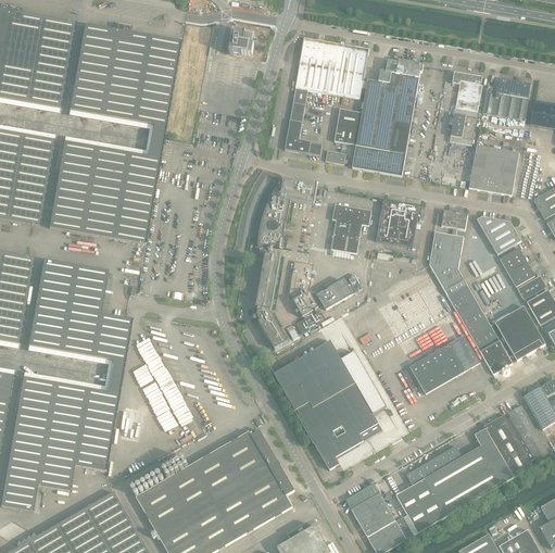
[(234,41),(231,40),(229,52),(232,53),(232,50),(236,51),(237,52),(238,52),(238,51),(241,51),(241,53),(251,54),(253,45),(256,45),(257,42),(252,41),(253,36),(244,34),(246,32),(235,29),(232,39),(235,39),(234,41)]
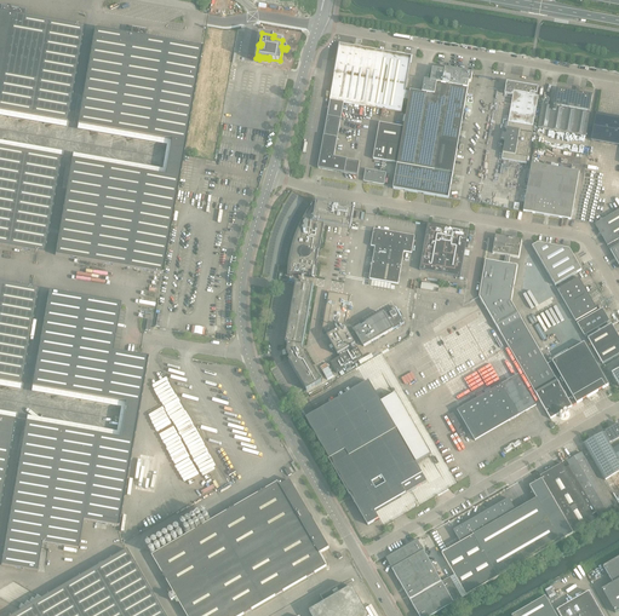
[(338,40),(328,97),(343,99),(400,109),(402,96),(407,97),(408,90),(405,88),(411,53),(338,40)]
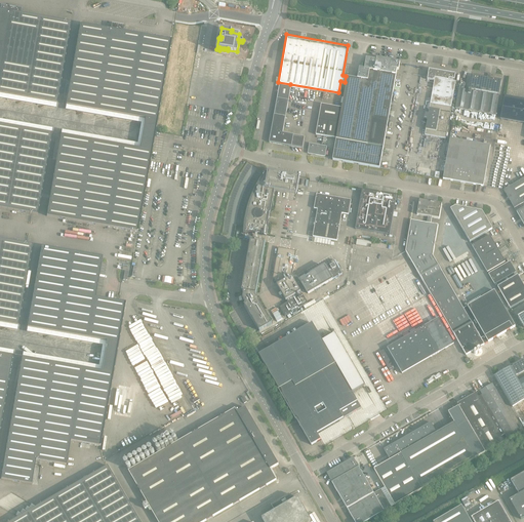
[(340,105),(335,135),(331,157),(378,165),(395,72),(396,69),(396,67),(398,68),(399,59),(375,55),(375,57),(365,55),(363,66),(358,65),(356,76),(347,74),(346,76),(345,82),(340,105)]
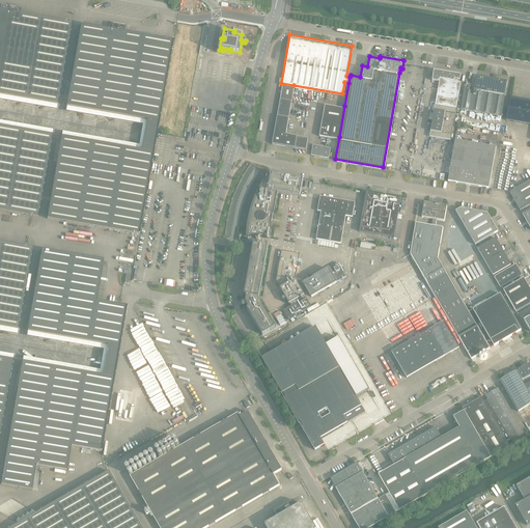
[(433,67),(433,71),(431,75),(431,78),(438,79),(434,103),(433,113),(429,112),(428,117),(431,117),(428,134),(450,138),(459,80),(456,79),(456,78),(458,78),(459,72),(457,72),(433,67)]
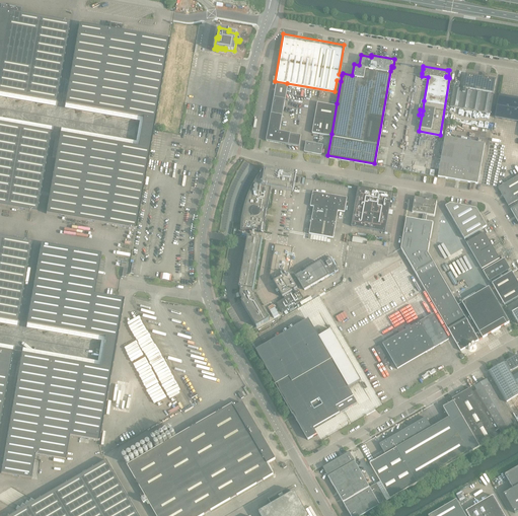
[(464,72),(462,86),(452,84),(449,104),(489,112),(493,91),(495,77),(464,72)]
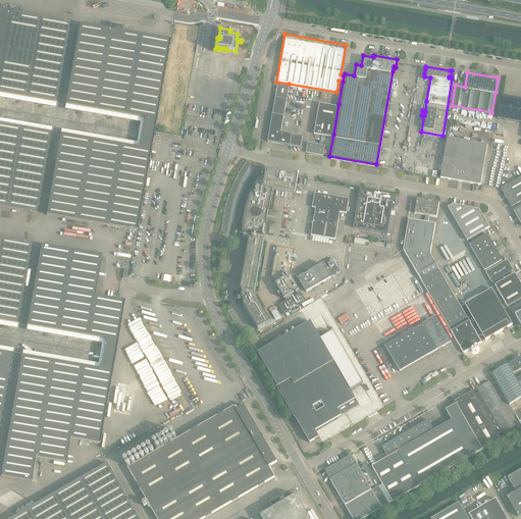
[(276,82),(274,95),(266,139),(300,145),(302,134),(280,130),(289,84),(276,82)]
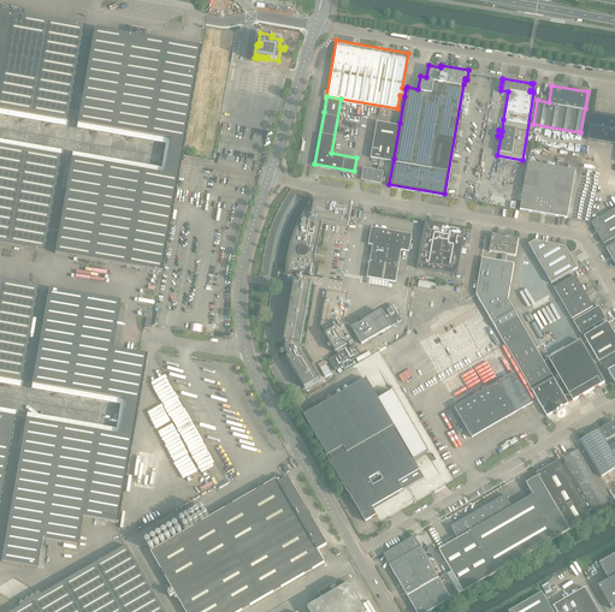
[(614,113),(591,110),(586,137),(614,141),(614,113)]
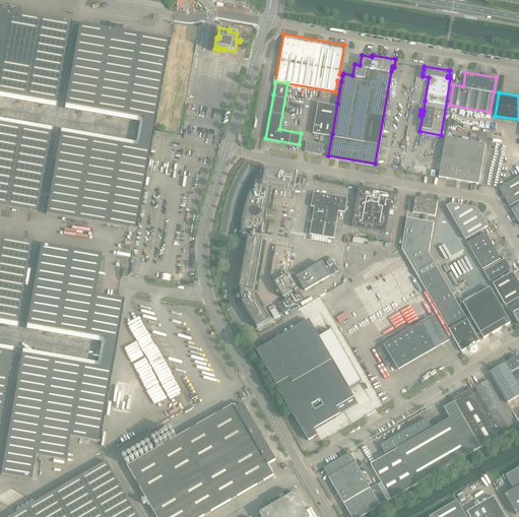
[(312,131),(332,134),(337,104),(317,101),(312,131)]
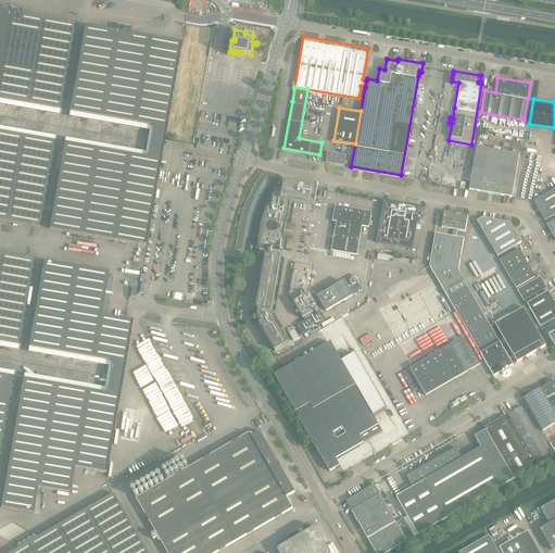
[(53,138),(0,128),(0,217),(39,225),(53,138)]
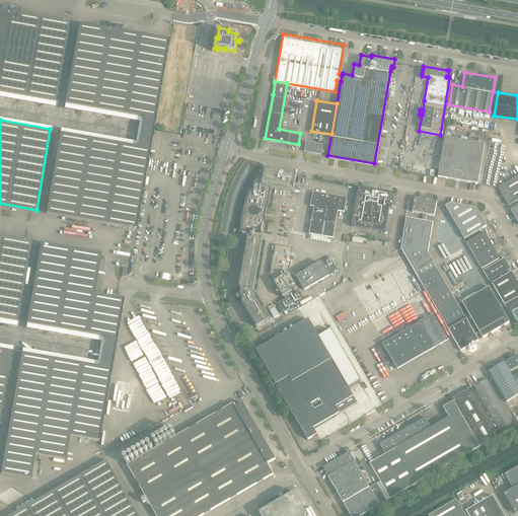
[(437,174),(454,177),(476,181),(484,141),(444,134),(437,174)]
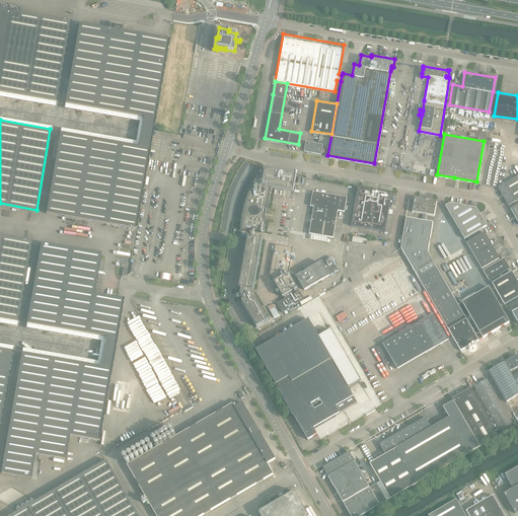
[(305,139),(303,149),(320,152),(321,142),(305,139)]
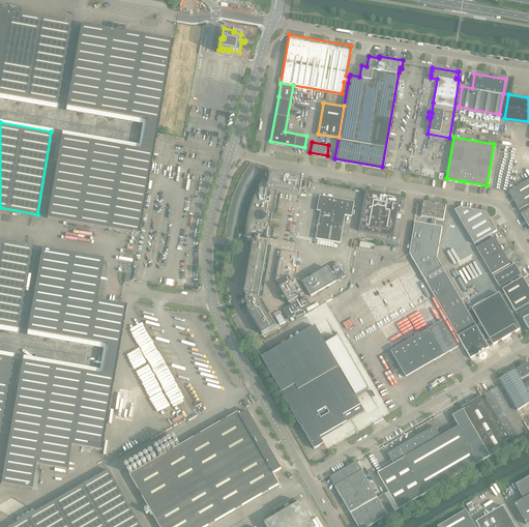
[(256,188),(255,191),(254,193),(253,196),(252,199),(251,201),(251,204),(250,206),(248,208),(247,211),(247,214),(246,217),(246,220),(246,223),(245,225),(245,228),(245,230),(245,233),(257,232),(257,231),(259,231),(258,233),(268,235),(270,221),(269,221),(270,212),(271,212),(272,212),(275,189),(298,194),(301,176),(269,170),(269,172),(267,171),(265,173),(264,175),(263,177),(261,180),(259,183),(258,185),(256,188)]
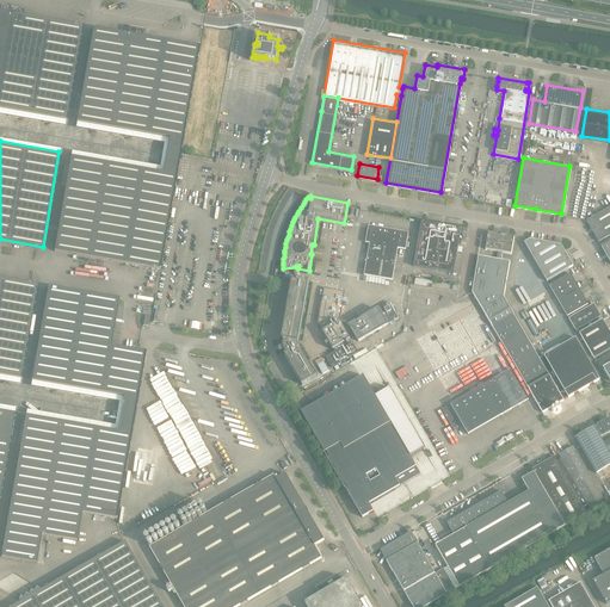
[(609,203),(585,217),(598,239),(609,231),(609,203)]
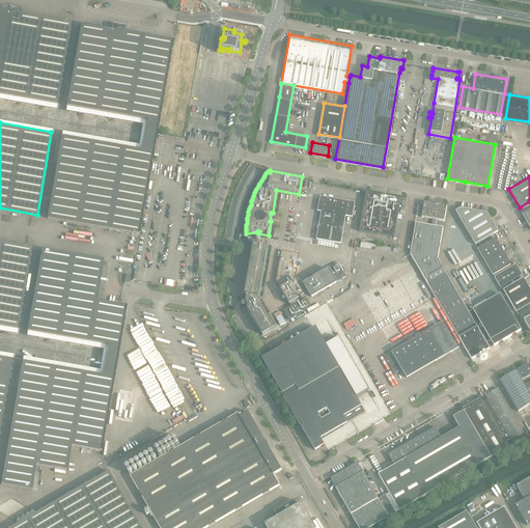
[(365,189),(359,229),(393,235),(400,195),(365,189)]
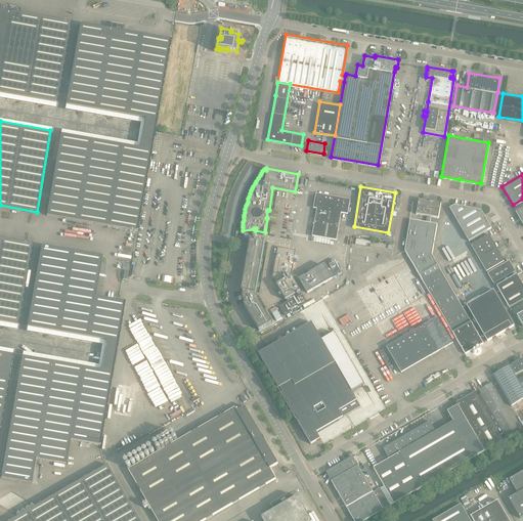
[(349,198),(317,191),(315,191),(312,206),(316,206),(311,233),(336,237),(340,210),(347,212),(349,198)]
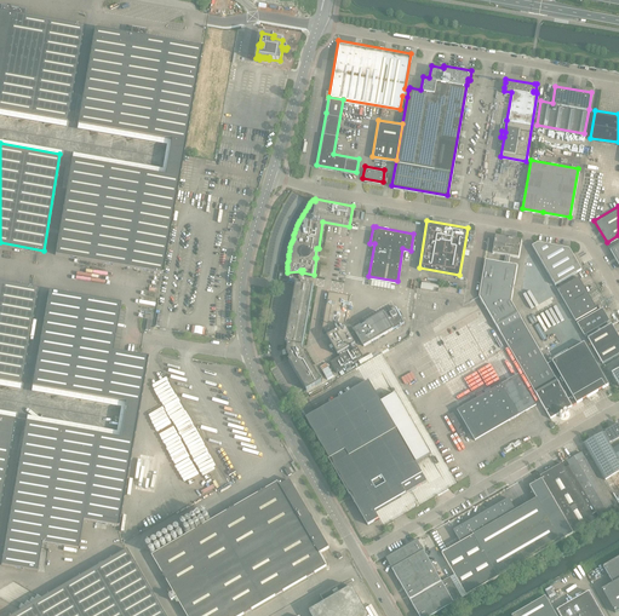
[(485,257),(479,293),(550,415),(607,383),(583,340),(546,361),(510,299),(516,263),(508,260),(509,253),(517,254),(521,237),(494,232),(492,251),(505,253),(503,260),(485,257)]
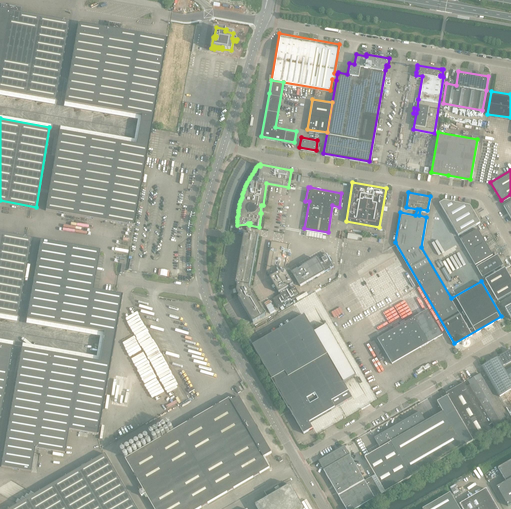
[(443,198),(438,201),(457,233),(479,220),(469,203),(443,198)]
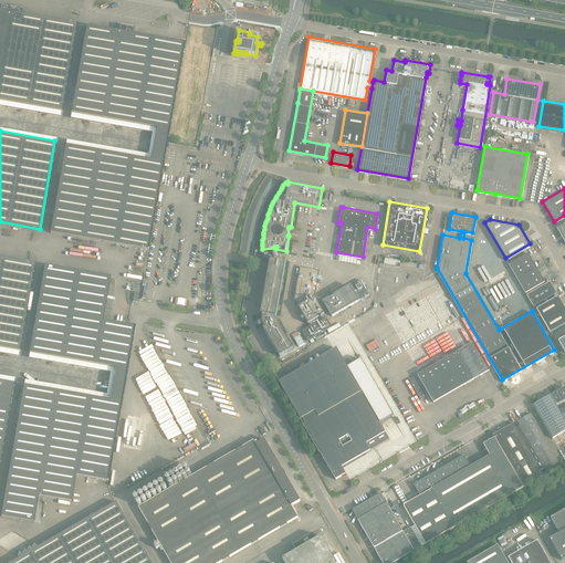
[(508,262),(516,277),(535,266),(527,251),(508,262)]
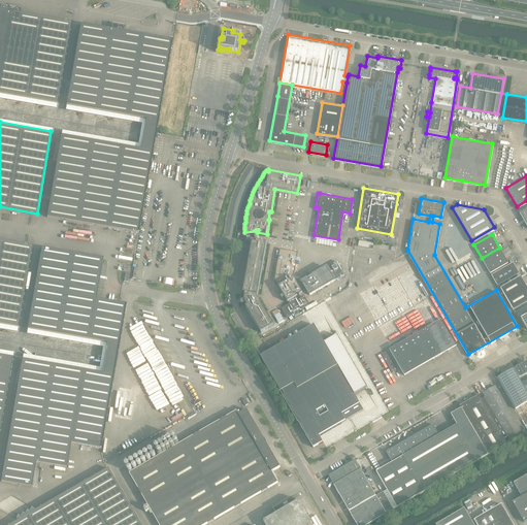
[(31,243),(0,237),(0,321),(18,325),(31,243)]
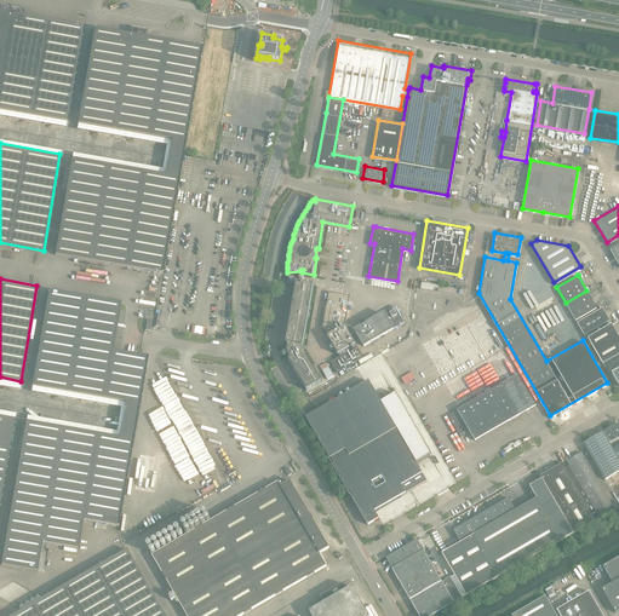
[(313,282),(304,281),(294,278),(294,281),(291,300),(285,340),(287,341),(286,349),(290,356),(287,357),(303,385),(305,387),(320,379),(303,347),(302,347),(301,344),(302,344),(309,304),(313,282)]
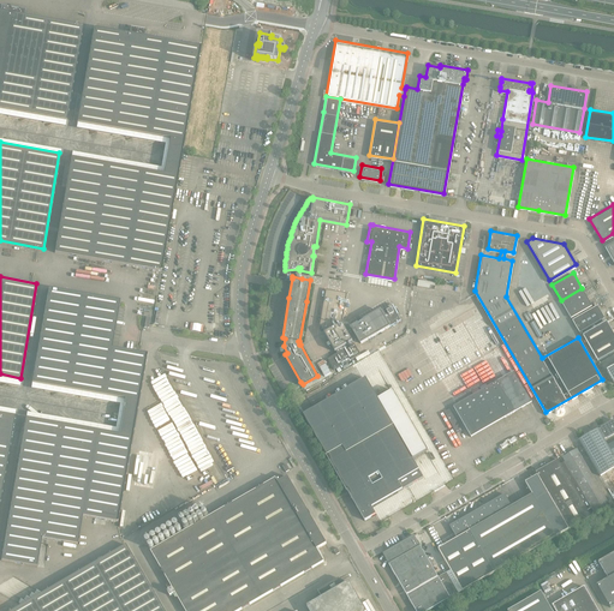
[(47,285),(36,351),(31,379),(124,396),(138,399),(145,352),(145,351),(137,349),(111,345),(119,298),(47,285)]
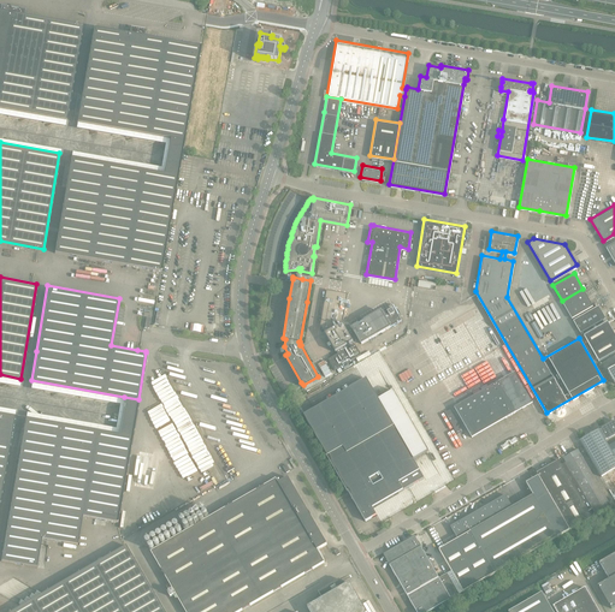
[(325,287),(319,322),(335,350),(336,349),(337,351),(332,354),(327,356),(327,357),(327,358),(333,368),(336,366),(338,364),(360,352),(354,342),(353,342),(352,339),(342,321),(347,291),(325,287)]
